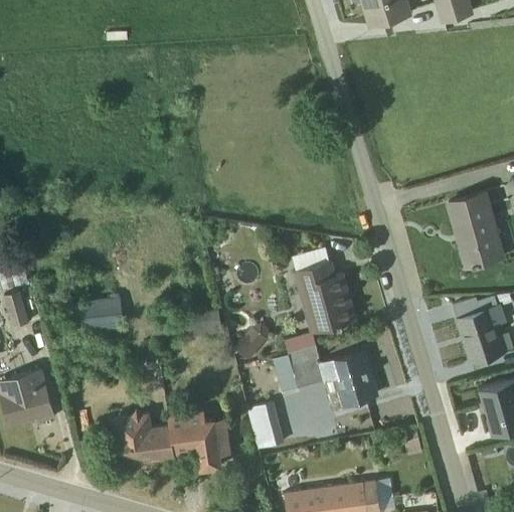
[(362,0),(371,26),(411,13),(406,0),(362,0)]
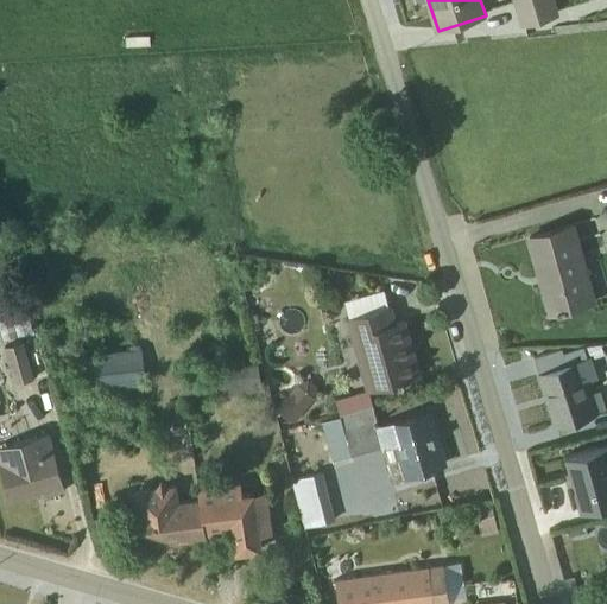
[(511,0),(520,30),(560,18),(554,0),(511,0)]
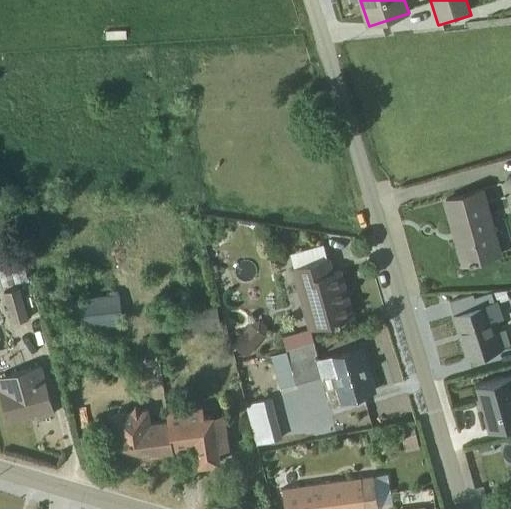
[(470,264),(470,265),(502,256),(484,191),(445,202),(463,266),(464,266),(470,264)]
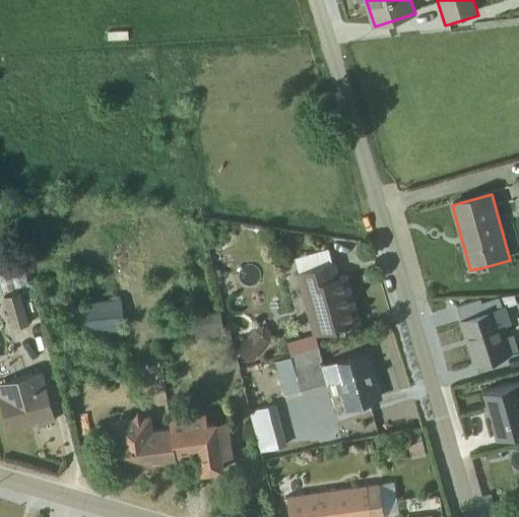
[(299,274),(296,275),(313,335),(358,322),(345,276),(337,278),(333,264),(332,265),(328,250),(295,260),(299,274)]
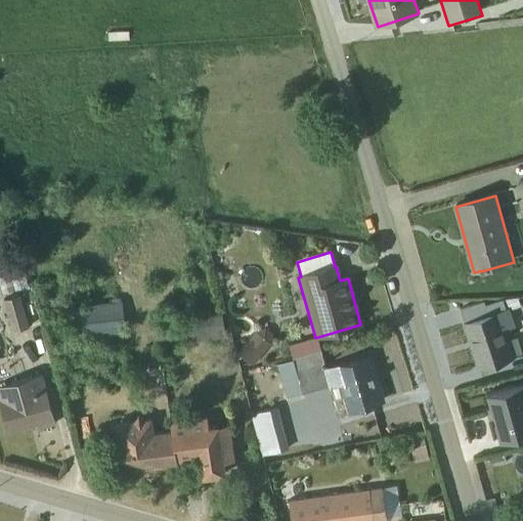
[(28,267),(0,270),(0,272),(1,283),(22,279),(24,293),(32,292),(28,267)]
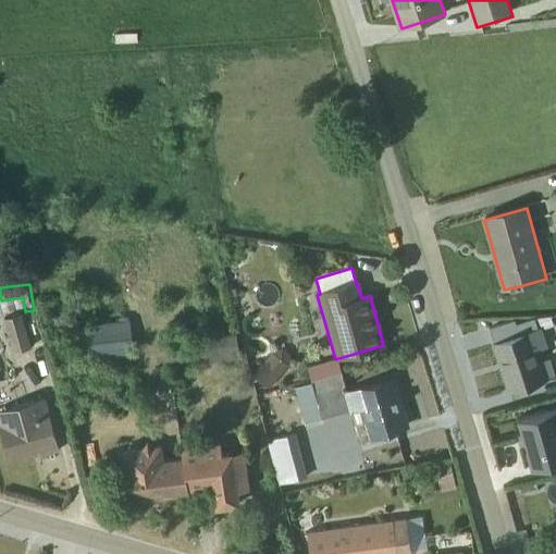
[(4,321),(13,354),(31,349),(22,316),(4,321)]
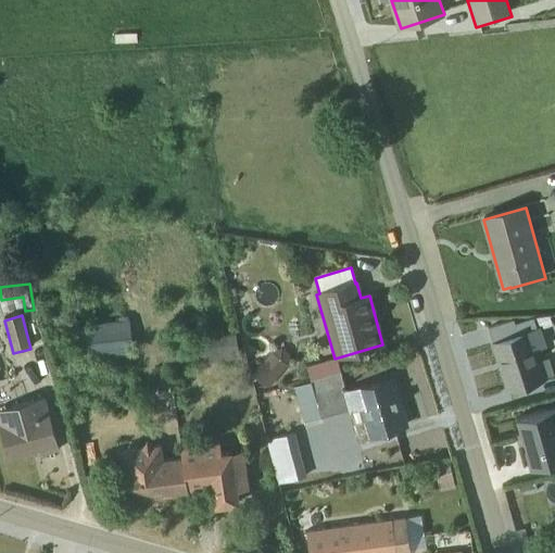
[(528,321),(489,331),(508,392),(546,380),(538,351),(546,349),(541,329),(552,326),(550,317),(528,321)]
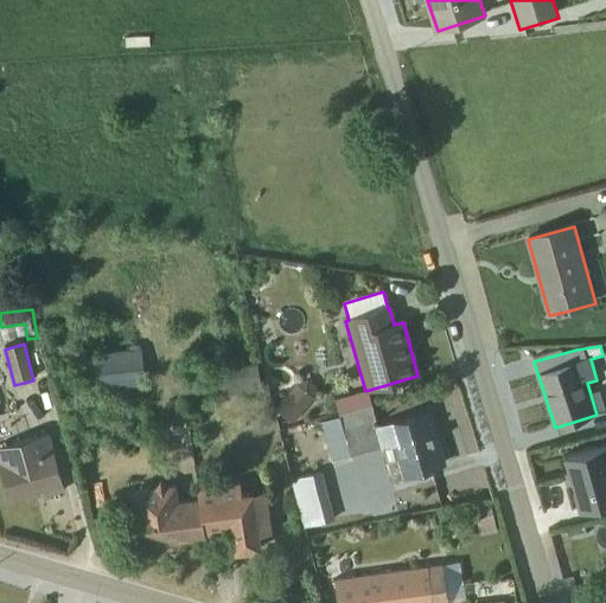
[(81,358),(83,392),(144,384),(141,355),(139,347),(126,348),(127,353),(81,358)]
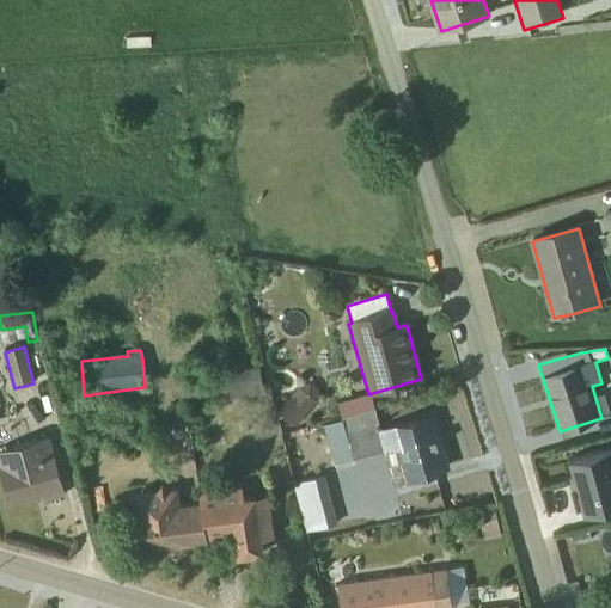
[(258,372),(183,382),(187,405),(262,394),(258,372)]
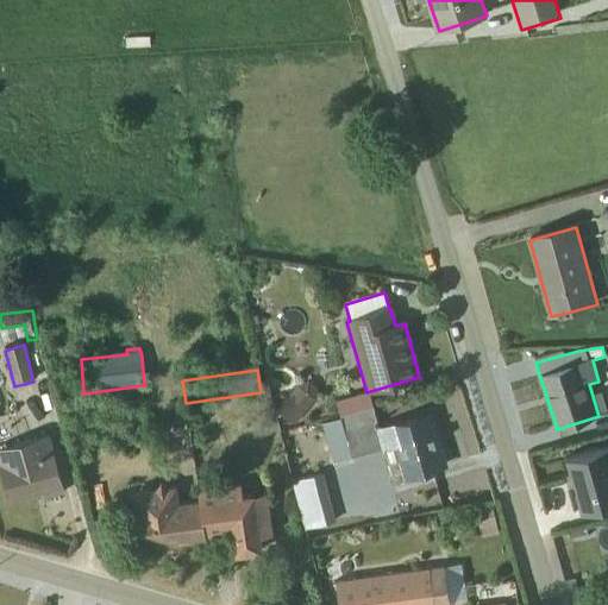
[(318,389),(308,382),(299,385),(276,411),(295,427),(317,401),(318,389)]
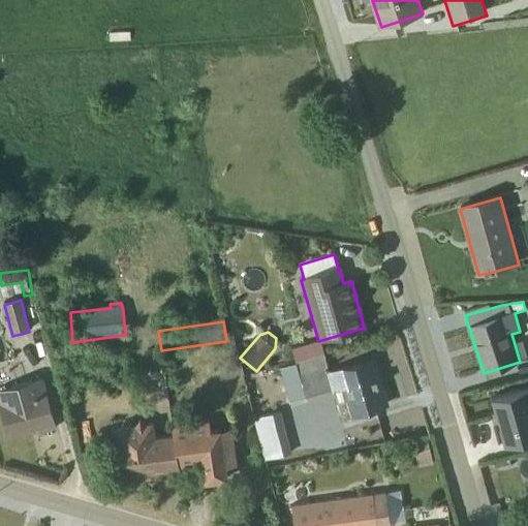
[(294,361),(322,352),(319,341),(291,349),(294,361)]
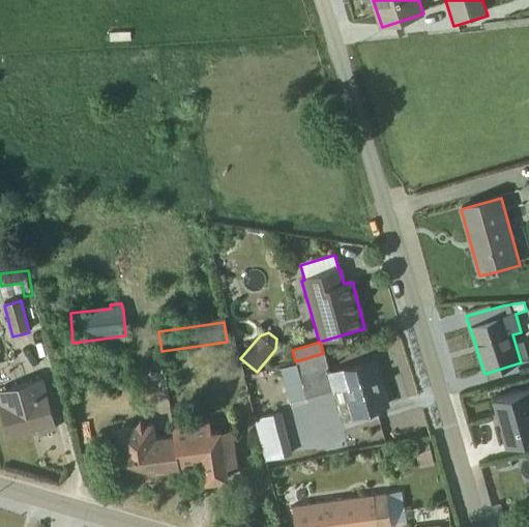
[(152,380),(165,378),(159,350),(148,353),(152,380)]
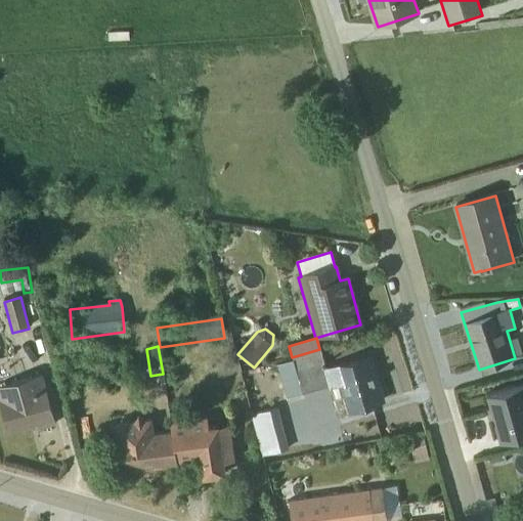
[(329,387),(337,416),(383,402),(369,357),(327,370),(319,349),(292,357),(303,393),(329,387)]
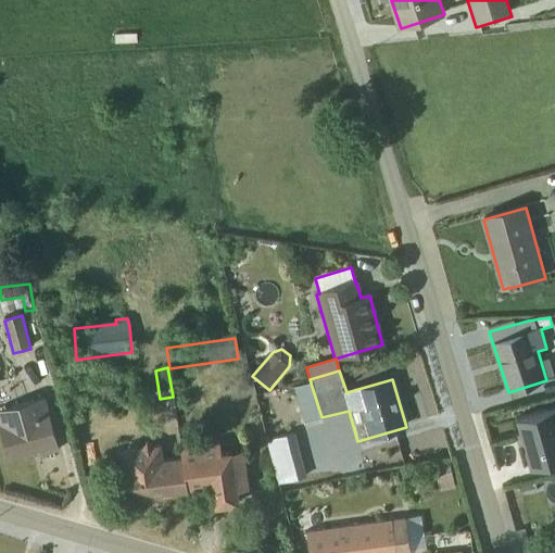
[(40,456),(60,451),(46,398),(0,410),(0,427),(10,462),(39,453),(40,456)]
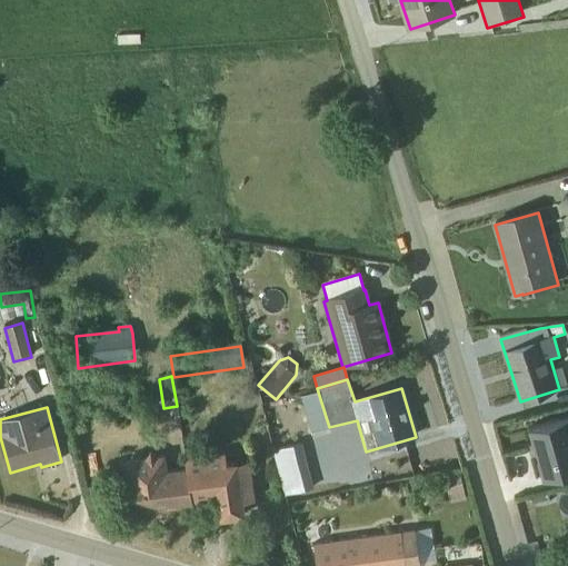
[(567,418),(529,429),(544,480),(567,473),(567,418)]
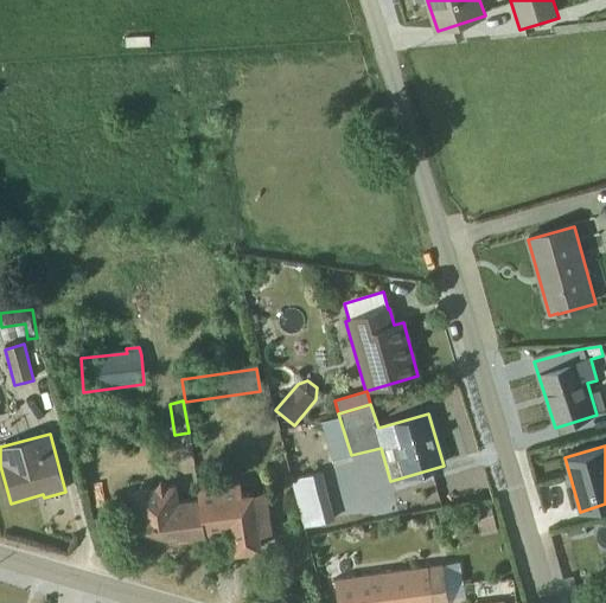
[(134,510),(122,512),(125,532),(134,531),(136,549),(205,538),(199,500),(179,502),(176,486),(168,487),(161,482),(155,488),(132,492),(134,510)]
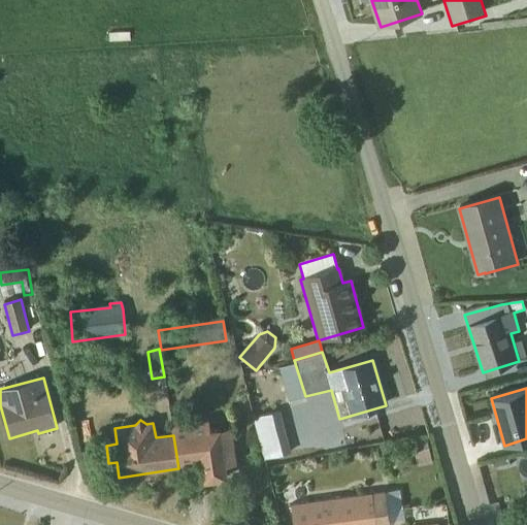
[(172,426),(178,466),(196,463),(202,467),(204,482),(227,479),(225,466),(239,464),(231,429),(210,431),(208,421),(172,426)]
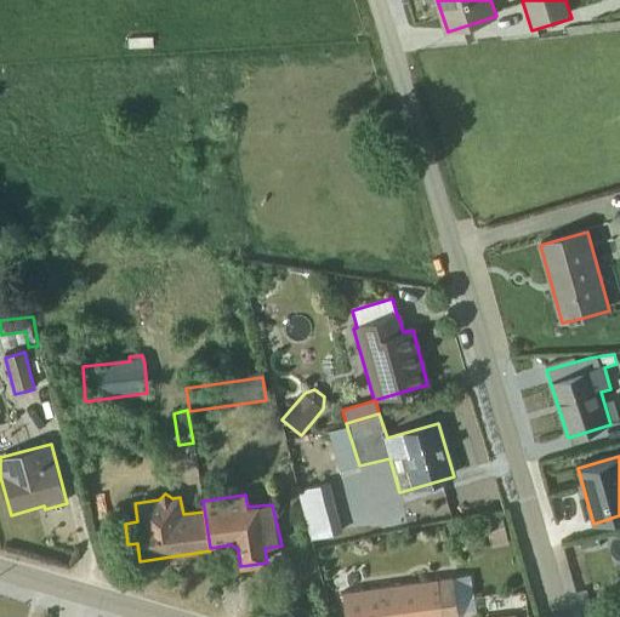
[(485,525),(493,552),(507,548),(501,521),(485,525)]
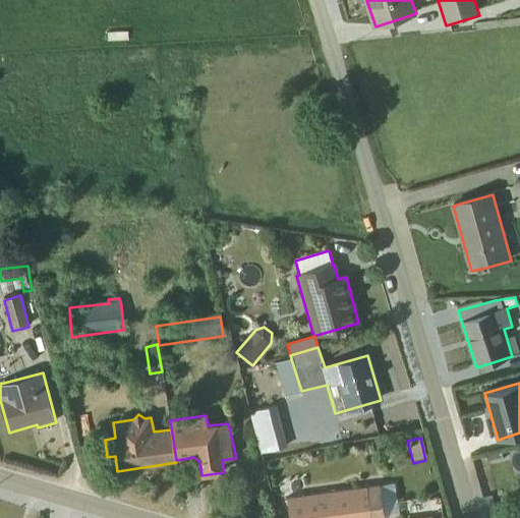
[(288,499),(290,517),(383,517),(382,512),(393,510),(390,487),(378,490),(378,487),(366,490),(365,488),(288,499)]
